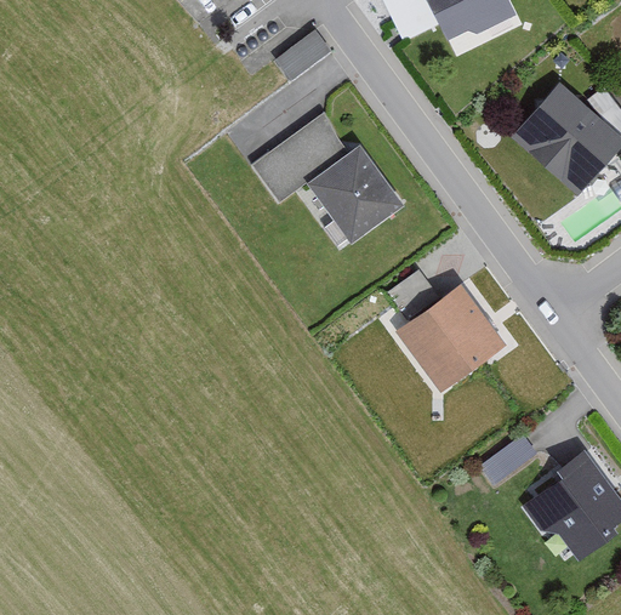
[(428,0),(445,38),(469,27),(472,33),(514,13),(507,0),(428,0)]
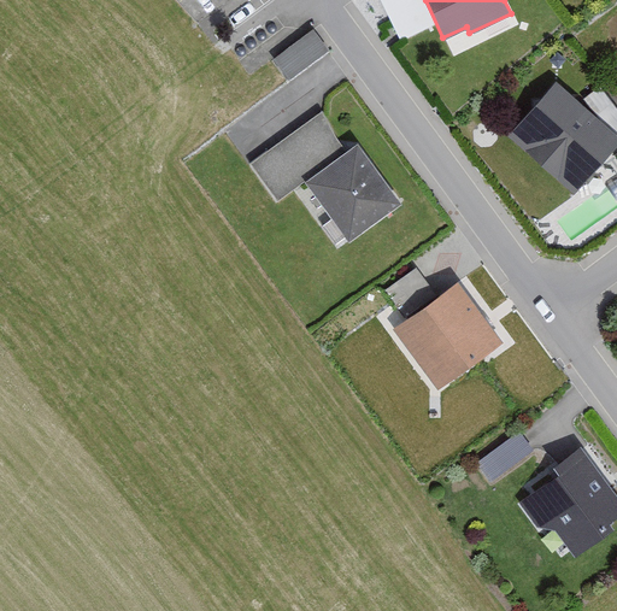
[(328,46),(315,28),(271,58),(285,77),(328,46)]
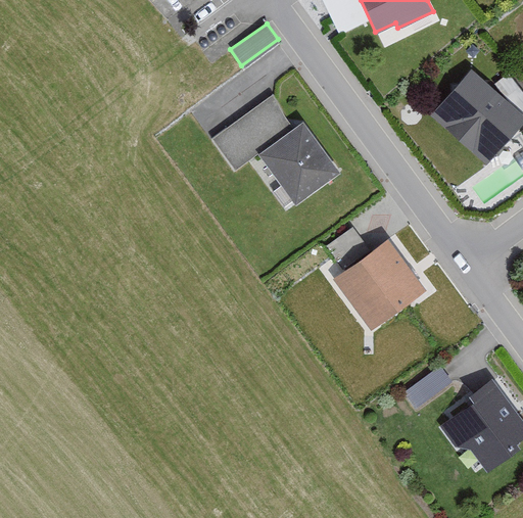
[(522,125),(522,114),(469,68),(430,113),(489,165),(522,125)]
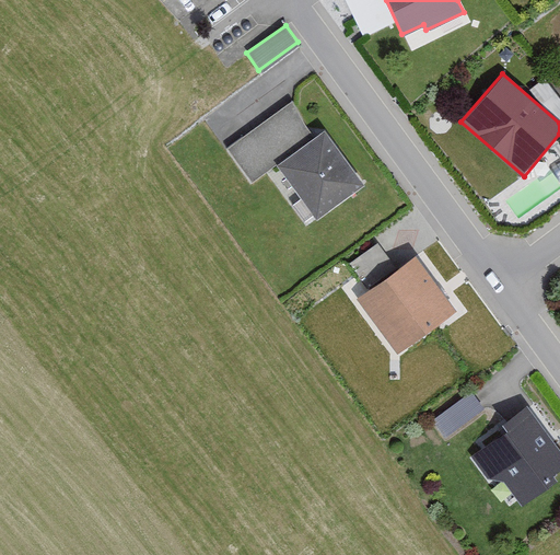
[(251,183),(277,164),(316,219),(363,185),(325,130),(315,138),(290,102),(225,148),(251,183)]
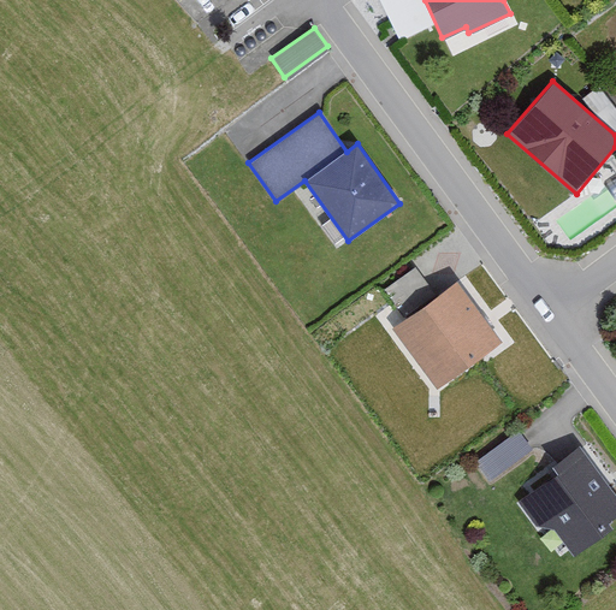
[(430,290),(413,267),(384,290),(401,313),(430,290)]
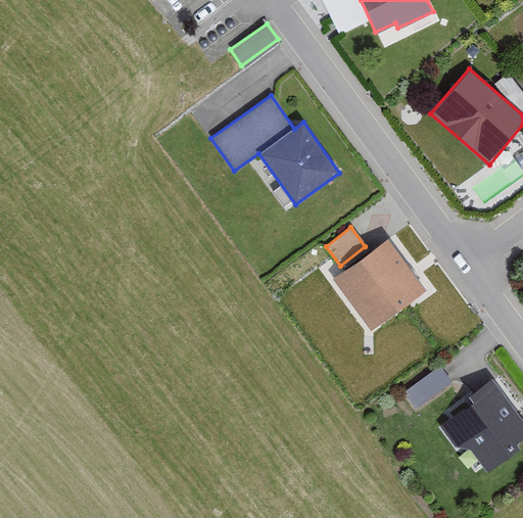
[(426,289),(388,237),(333,277),(371,329),(426,289)]
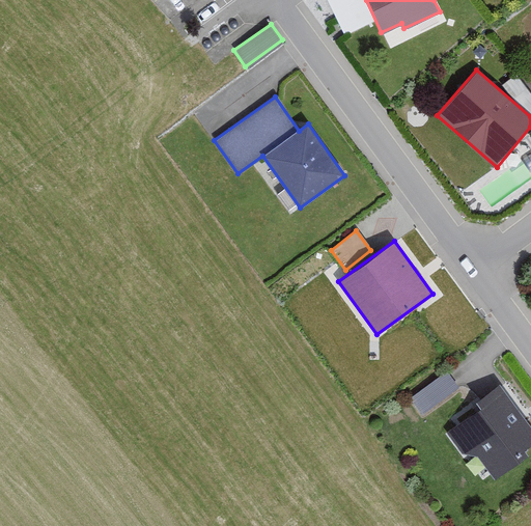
[(413,397),(424,413),(457,388),(445,371),(413,397)]
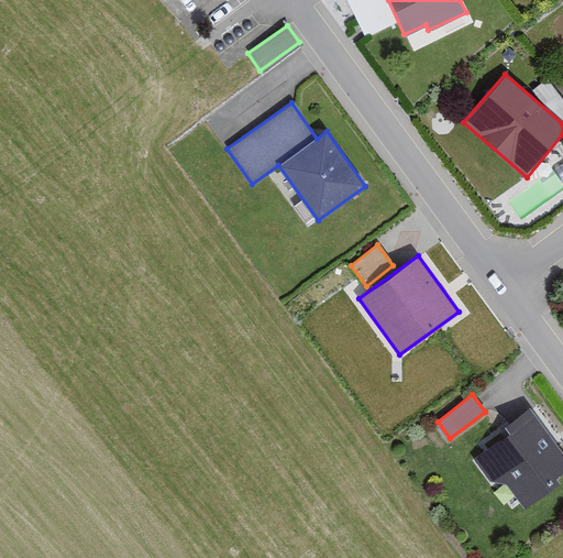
[(472,457),(490,481),(509,484),(525,505),(559,481),(555,476),(562,470),(562,452),(530,407),(478,444),(483,449),(472,457)]
